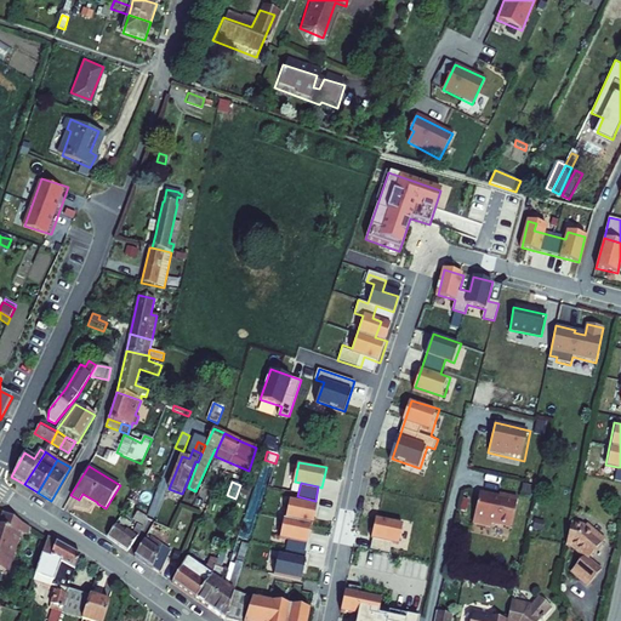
[(476,494),(469,524),(489,529),(490,525),(508,530),(514,500),(496,495),(495,499),(476,494)]
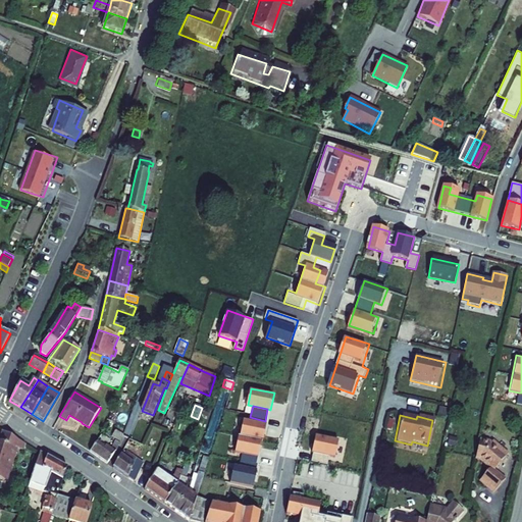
[(250,417),(246,416),(242,433),(265,438),(268,421),(265,421),(250,417)]
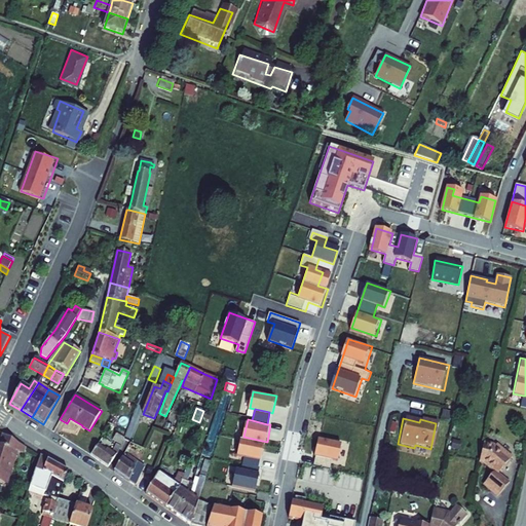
[(105,437),(109,439),(110,436),(111,437),(115,426),(108,423),(104,434),(106,434),(105,437)]
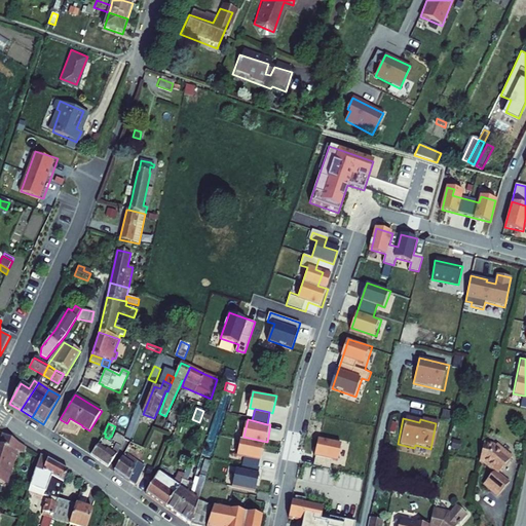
[(126,434),(118,429),(116,435),(124,439),(126,434)]
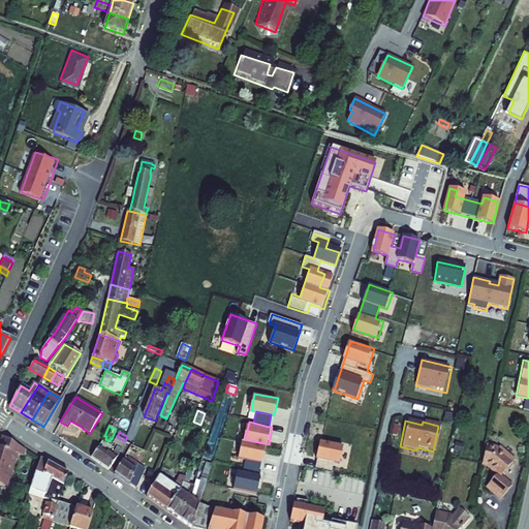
[(117,437),(114,443),(122,448),(125,441),(117,437)]
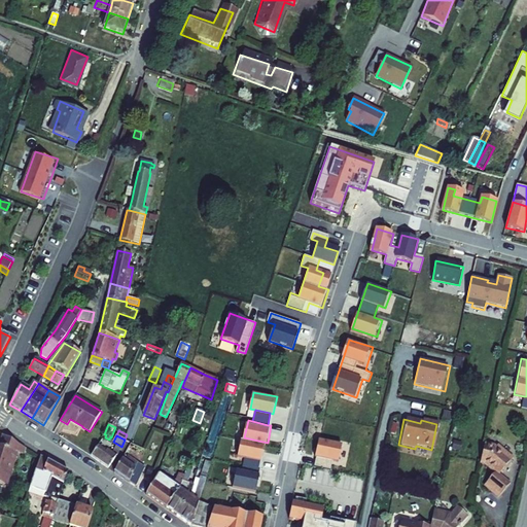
[(5,484),(14,454),(21,456),(23,449),(0,437),(0,486),(1,486),(5,484)]
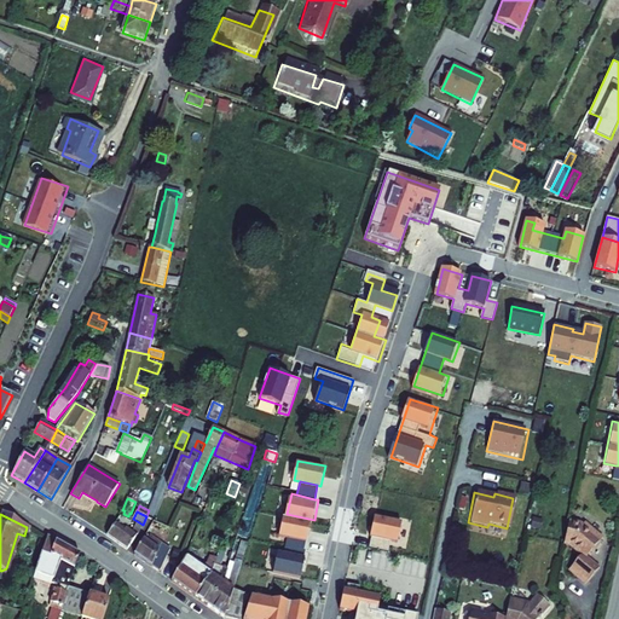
[(314,520),(287,514),(282,536),(289,537),(307,541),(308,541),(314,520)]
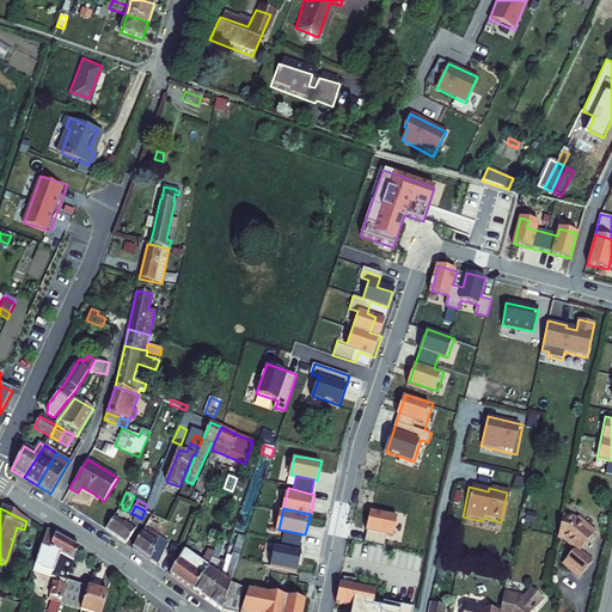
[(141,520),(135,516),(130,526),(126,521),(128,516),(120,509),(105,530),(126,544),(136,530),(141,520)]
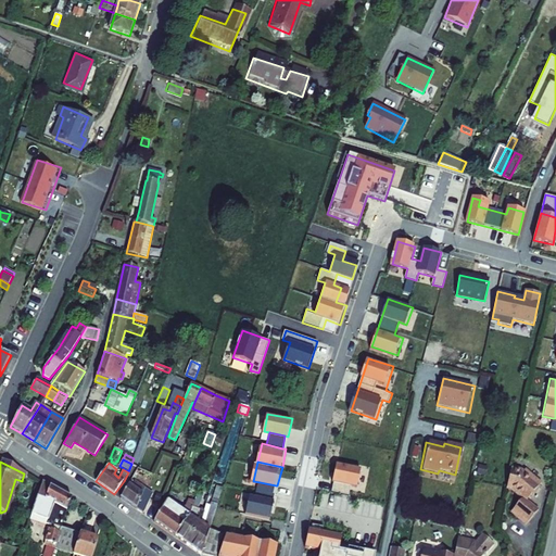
[(362,468),(337,463),(331,491),(351,495),(353,484),(358,485),(362,468)]
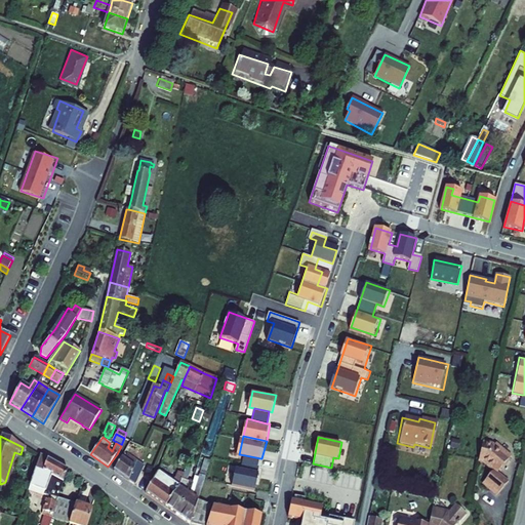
[(480,440),(475,459),(488,471),(479,483),(492,495),(505,481),(492,471),(506,455),(490,441),(480,440)]
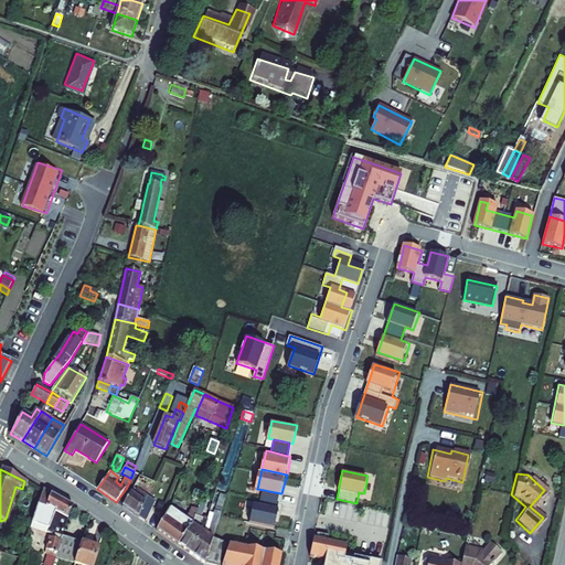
[(131,493),(123,507),(146,523),(156,501),(137,489),(132,494),(131,493)]
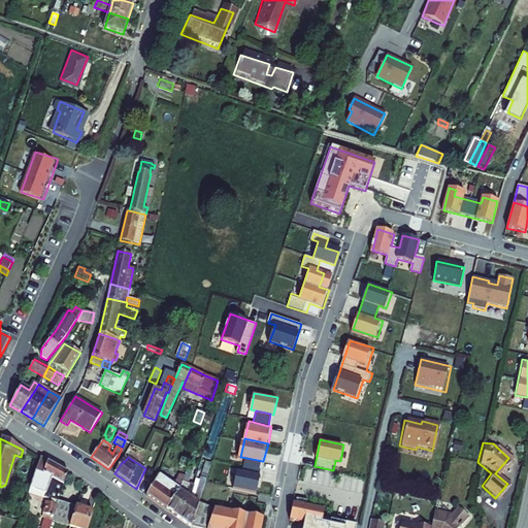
[(262,461),(246,458),(242,471),(259,474),(262,461)]
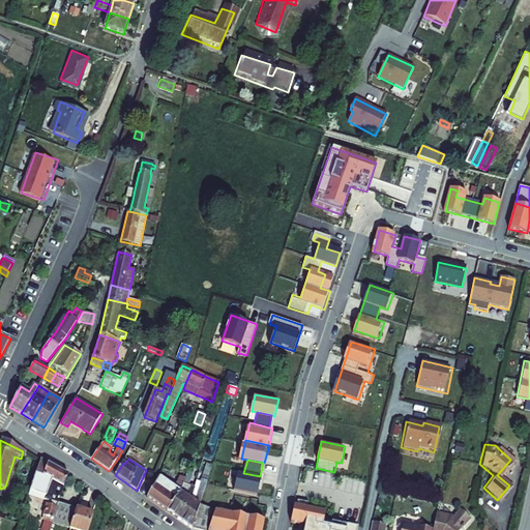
[(40,529),(47,529),(49,524),(68,529),(85,529),(90,517),(56,504),(64,476),(38,461),(29,490),(45,496),(42,503),(49,505),(48,508),(46,507),(40,522),(43,523),(40,529)]
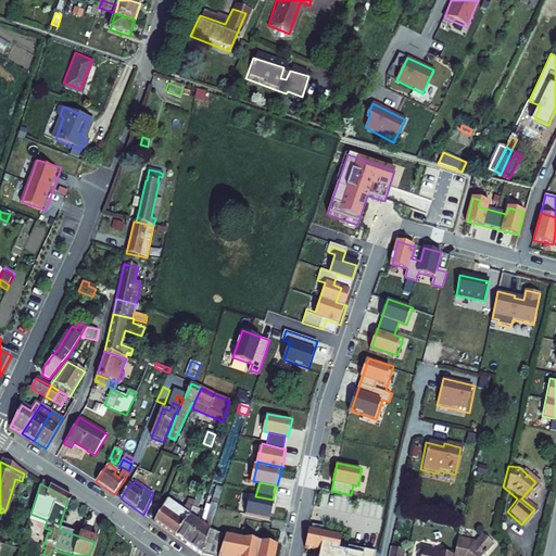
[(216,489),(213,500),(218,502),(223,490),(216,489)]
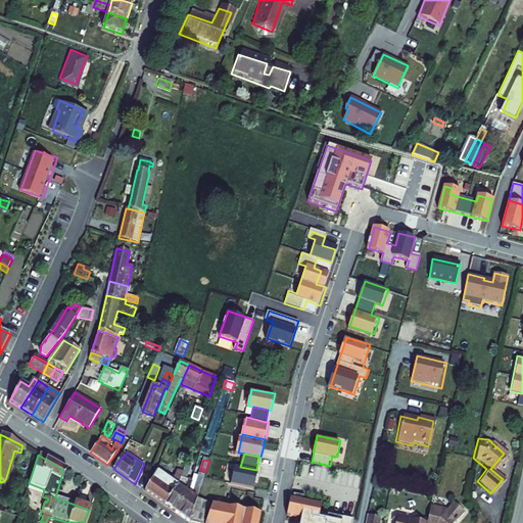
[(178,485),(178,486),(164,505),(175,513),(188,492),(192,481),(186,479),(191,466),(190,466),(186,464),(183,472),(178,485)]
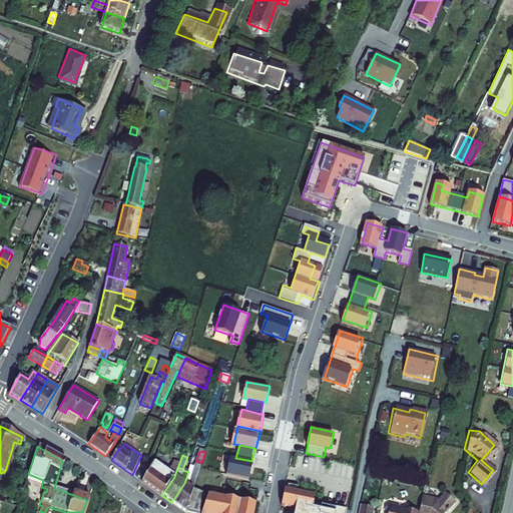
[(235,458),(231,457),(227,473),(249,478),(253,462),(251,461),(235,458)]
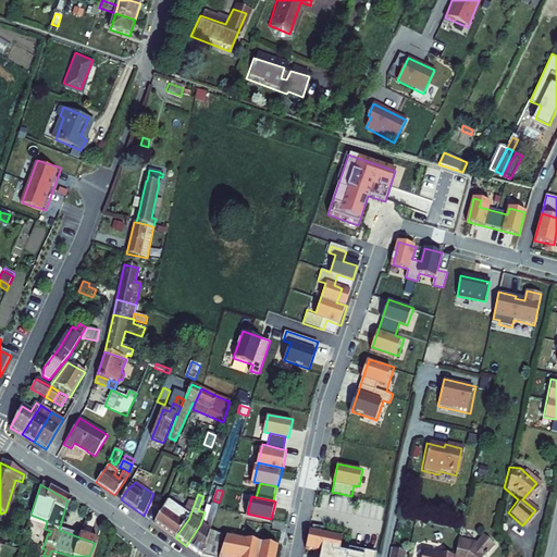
[(195,503),(189,500),(183,514),(189,518),(189,517),(195,503)]
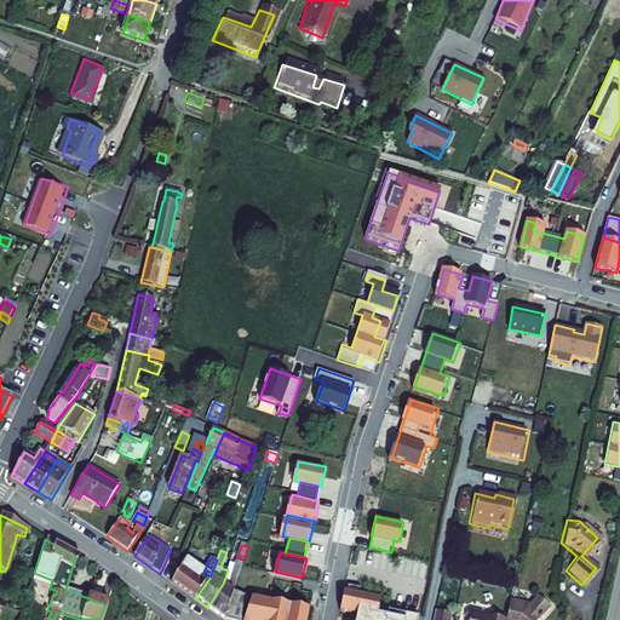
[(185,560),(172,583),(195,598),(211,577),(204,572),(185,560)]
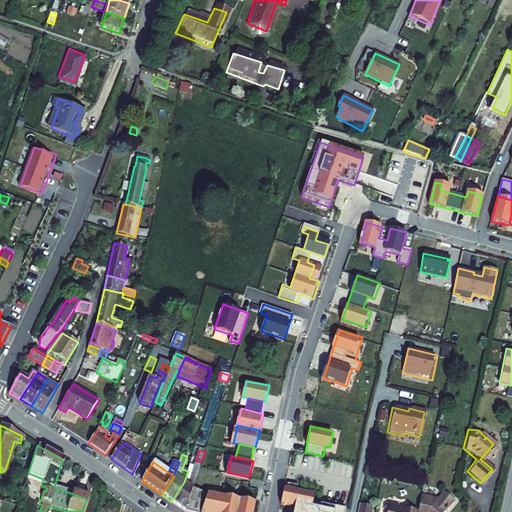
[(171,502),(185,511),(192,488),(200,466),(195,464),(194,467),(188,485),(184,482),(171,502)]
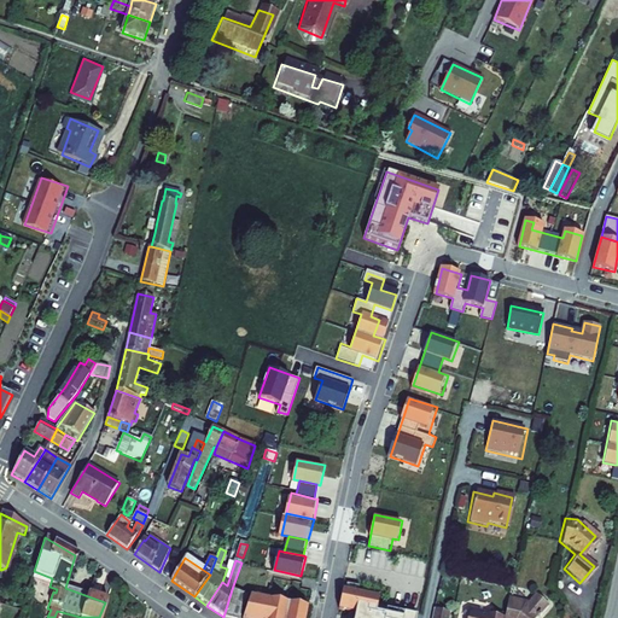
[(234,564),(229,563),(227,569),(222,582),(227,586),(234,564)]
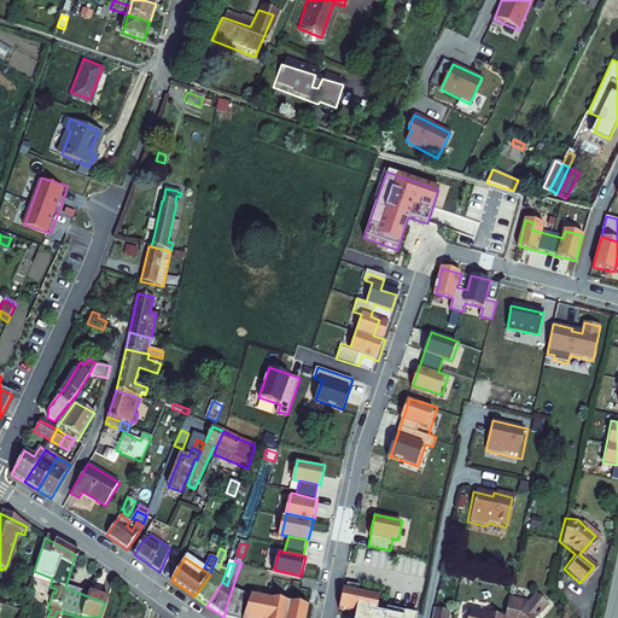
[(418,617),(420,611),(382,604),(383,593),(347,586),(343,606),(357,608),(355,617),(418,617)]
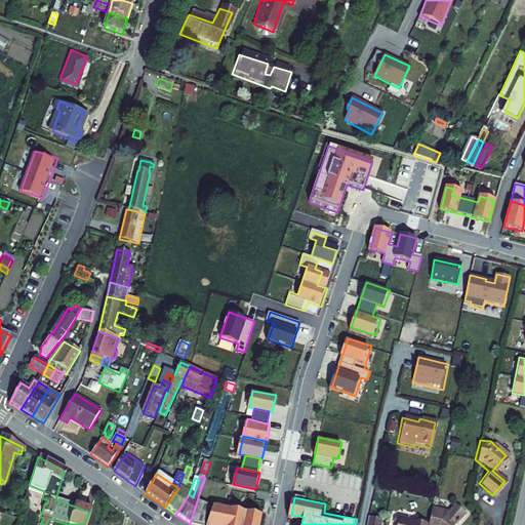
[(197,500),(190,524),(194,524),(203,524),(210,506),(197,500)]
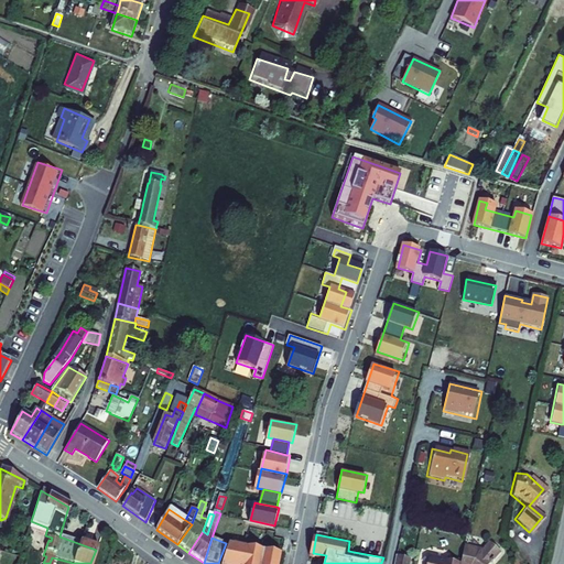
[(394,557),(392,563),(486,563),(497,552),(488,542),(480,551),(478,548),(463,545),(458,563),(427,559),(426,563),(408,563),(409,560),(394,557)]
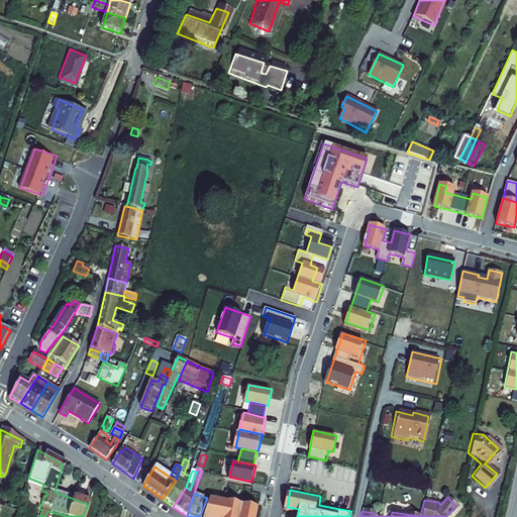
[(255,516),(257,507),(210,498),(203,516),(255,516)]
